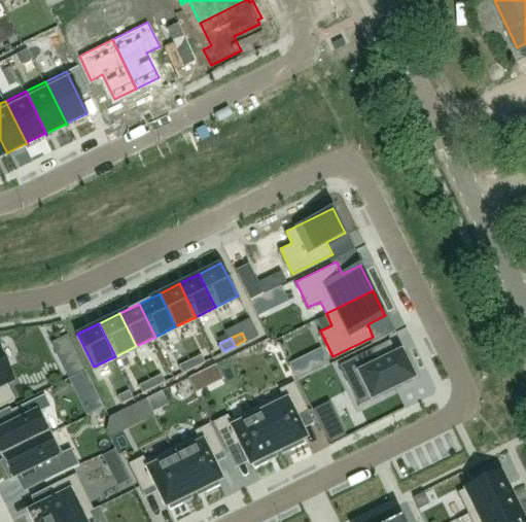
[(369,352),(338,368),(344,380),(359,373),(373,399),(416,378),(413,373),(417,371),(409,355),(406,357),(402,351),(375,364),(369,352)]
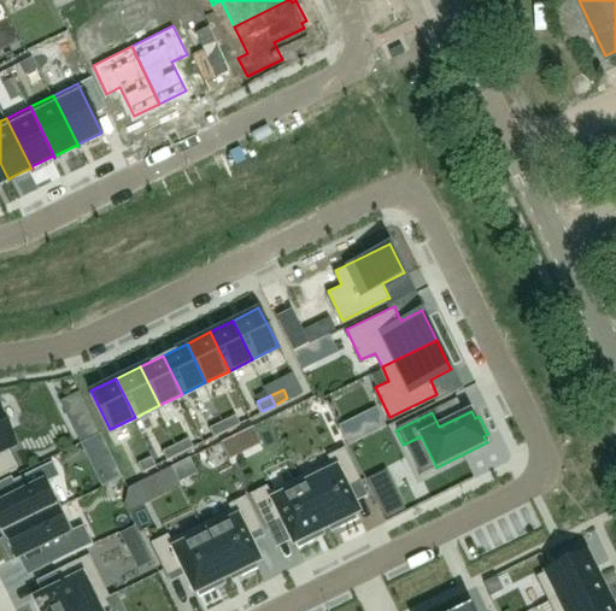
[(0,412),(0,474),(18,466),(9,446),(15,442),(0,412)]
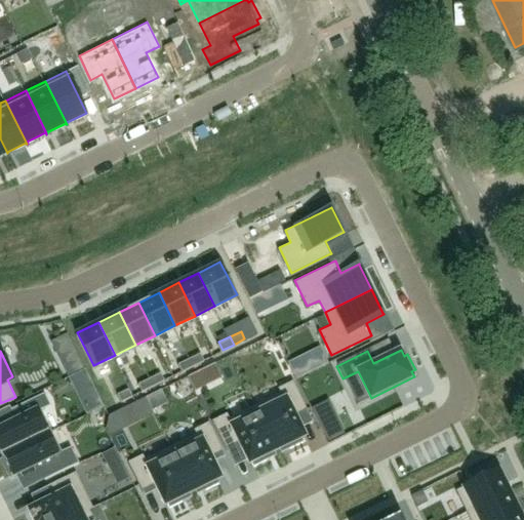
[(78,351),(63,358),(70,372),(85,365),(78,351)]
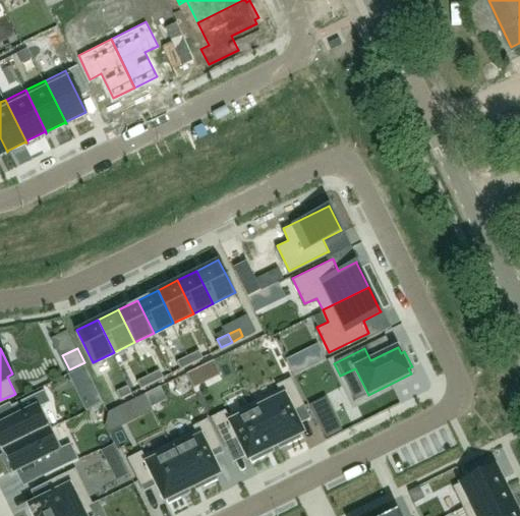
[(199,348),(188,354),(192,361),(204,355),(199,348)]
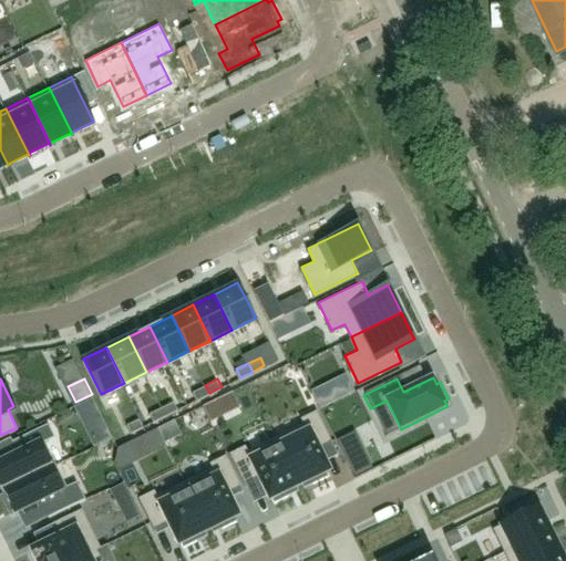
[(205,385),(194,391),(197,398),(209,393),(205,385)]
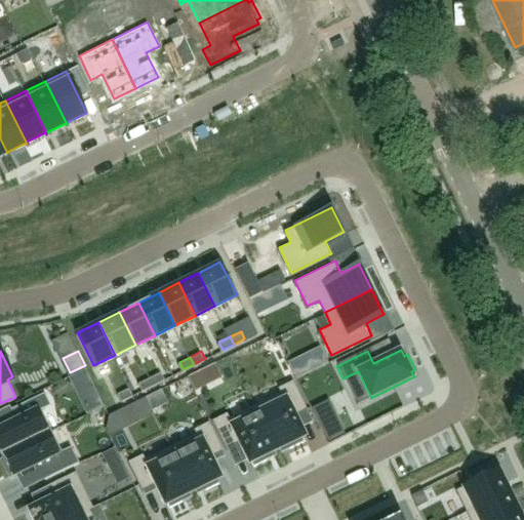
[(161,370),(151,376),(154,384),(165,377),(161,370)]
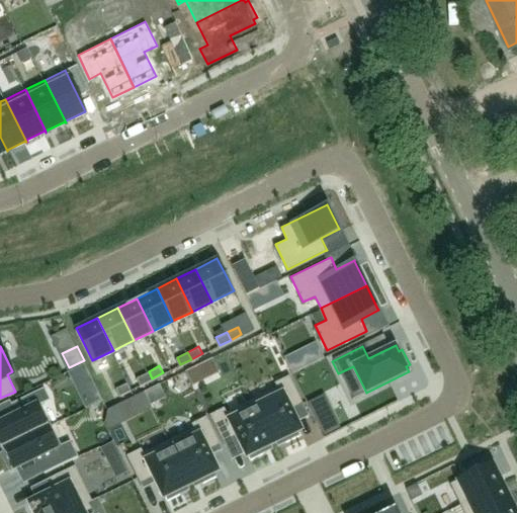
[(149,371),(138,376),(141,383),(152,378),(149,371)]
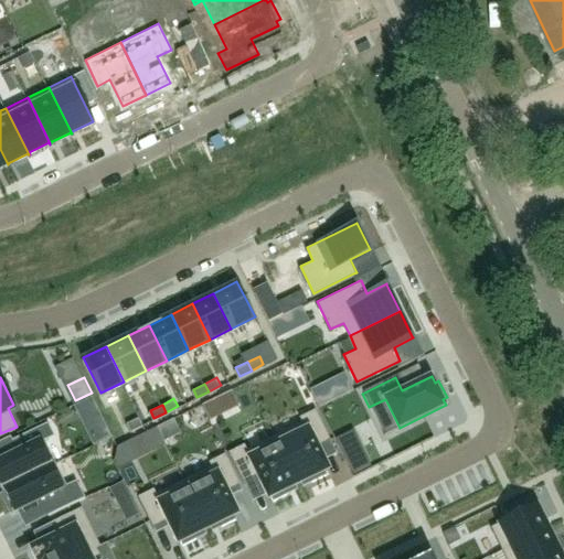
[(302,420),(275,433),(298,481),(311,475),(314,479),(328,472),(326,468),(328,466),(318,444),(331,438),(316,407),(300,415),(302,420)]
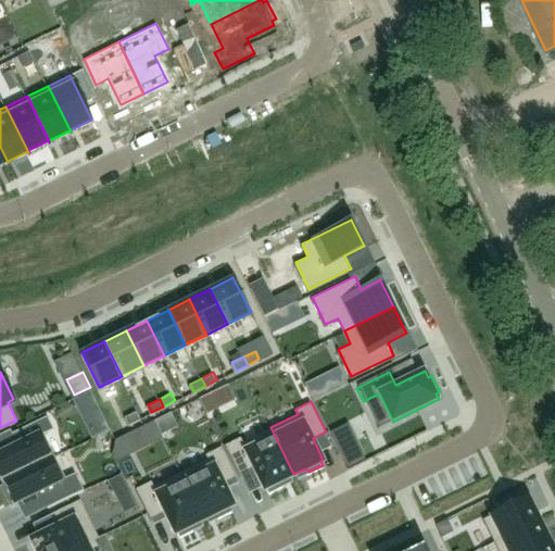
[(137,409),(125,415),(129,423),(141,417),(137,409)]
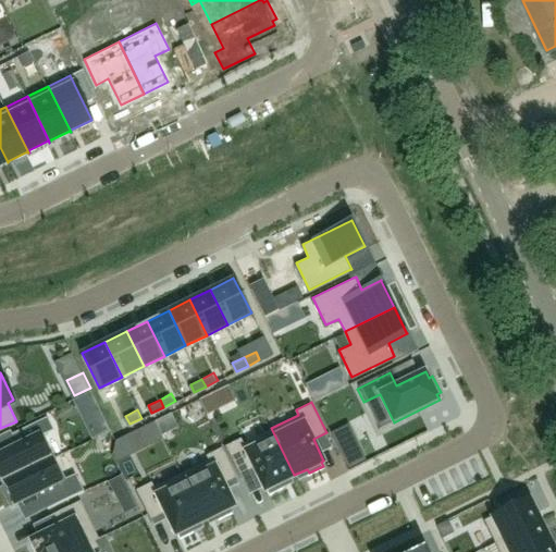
[(0,476),(0,477),(4,476),(7,479),(59,453),(48,430),(58,425),(52,413),(16,431),(22,442),(0,453),(0,476)]
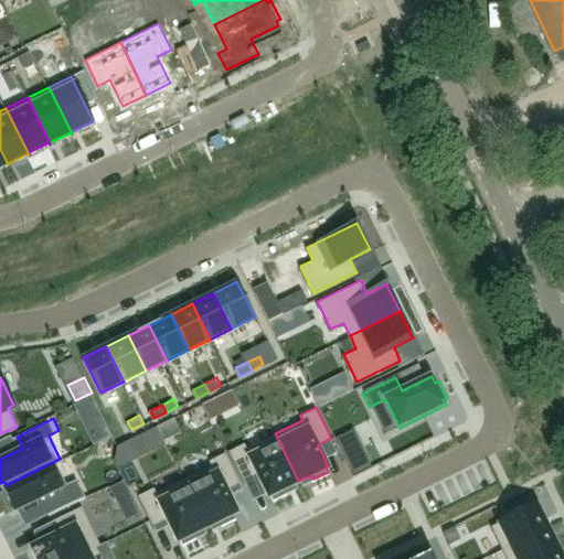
[(370,463),(353,429),(338,436),(355,471),(370,463)]
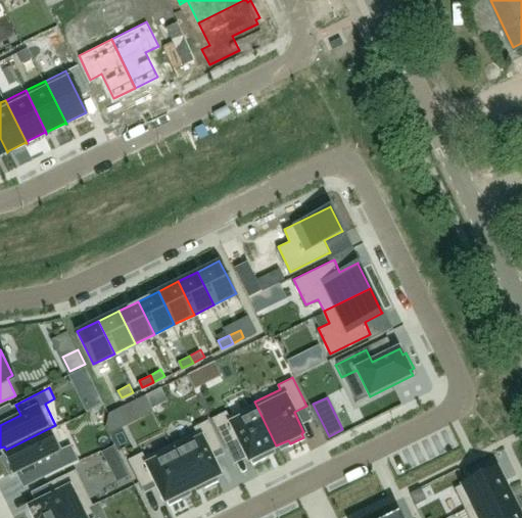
[(227,410),(212,417),(227,445),(239,439),(248,460),(251,458),(253,462),(267,455),(265,452),(276,445),(254,402),(229,414),(227,410)]
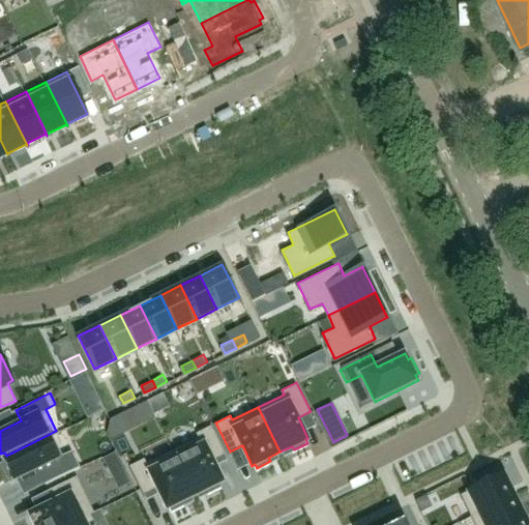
[(199,436),(173,449),(195,494),(207,488),(208,492),(222,485),(221,482),(223,479),(213,460),(226,454),(211,425),(197,432),(199,436)]
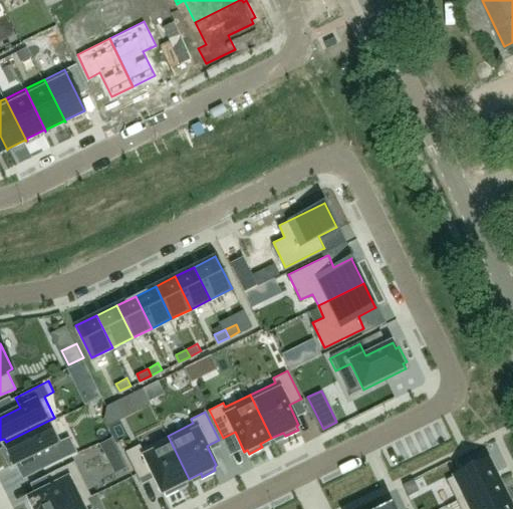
[(8,446),(4,447),(11,462),(15,460),(16,464),(34,455),(41,469),(81,450),(74,435),(65,440),(54,418),(6,442),(8,446)]
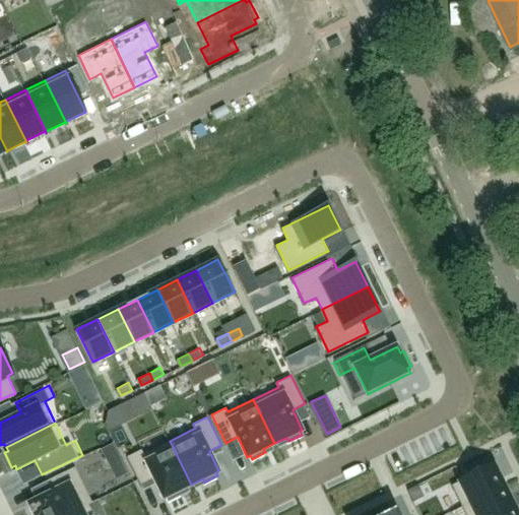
[(142,448),(128,455),(141,484),(154,477),(164,498),(167,497),(169,500),(182,494),(180,490),(191,485),(170,441),(144,453),(142,448)]
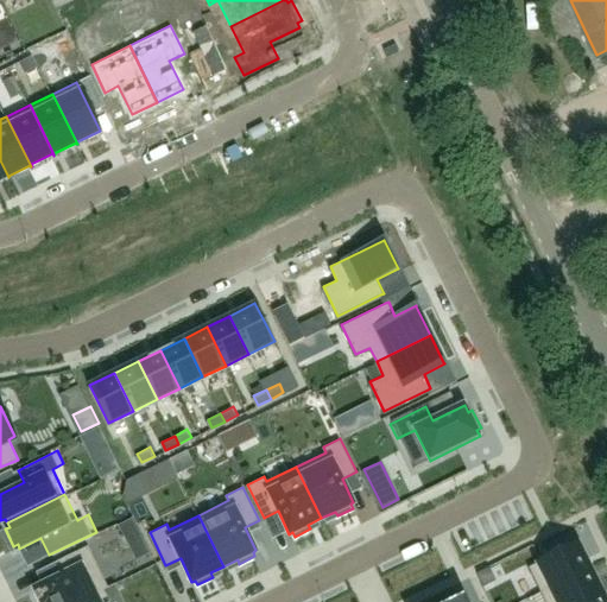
[(577,542),(529,565),(541,589),(589,565),(577,542)]
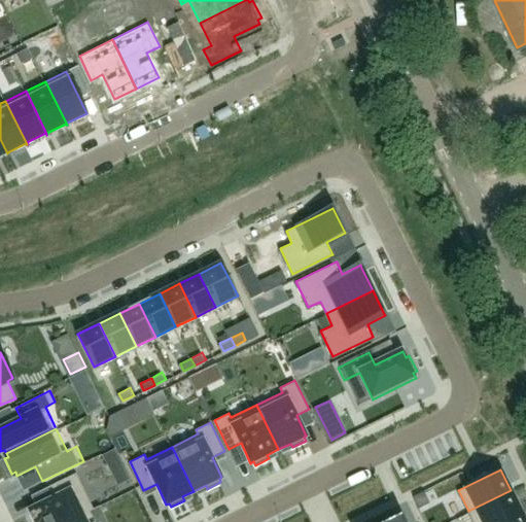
[(54,498),(29,510),(35,521),(38,521),(40,521),(39,521),(64,521),(94,508),(76,473),(47,486),(54,498)]
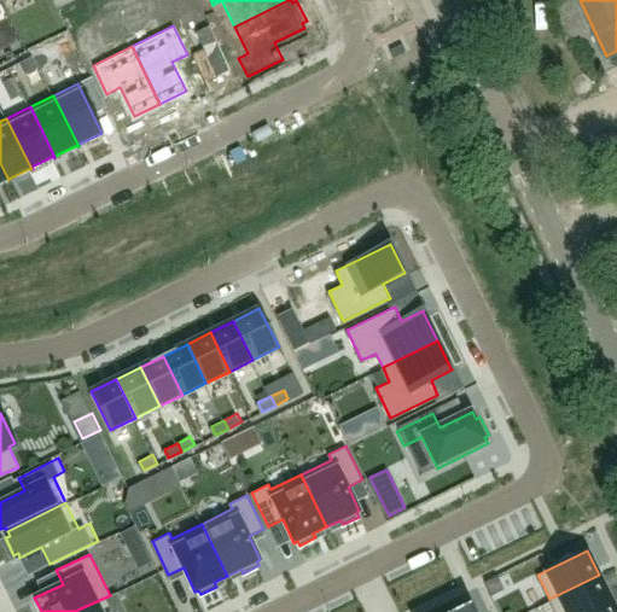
[(599,575),(549,599),(556,611),(582,611),(611,599),(599,575)]
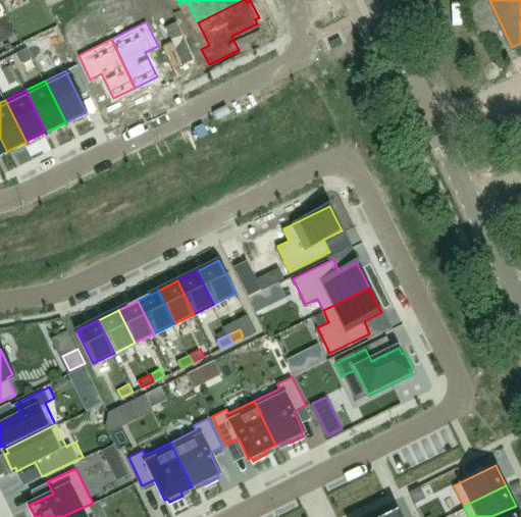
[(93,503),(63,516),(94,516),(89,506),(94,504),(93,503)]
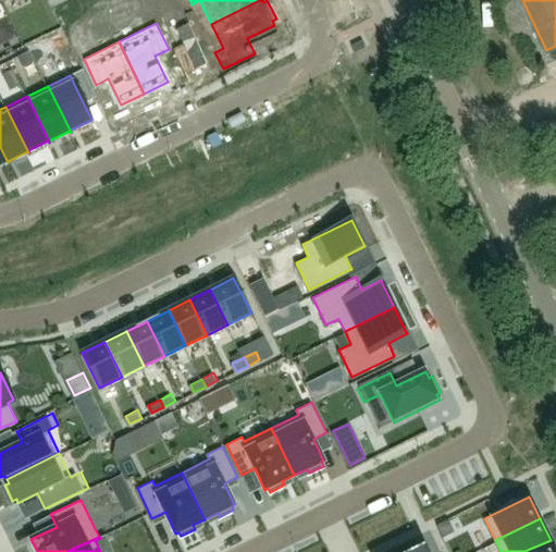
[(555,549),(551,540),(524,551),(555,551),(555,549)]
